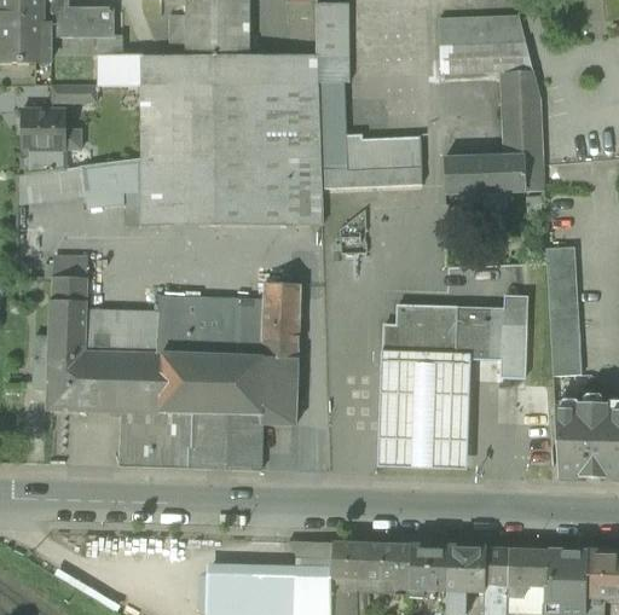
[(0,0),(0,62),(51,62),(51,36),(51,23),(45,23),(44,0),(0,0)]
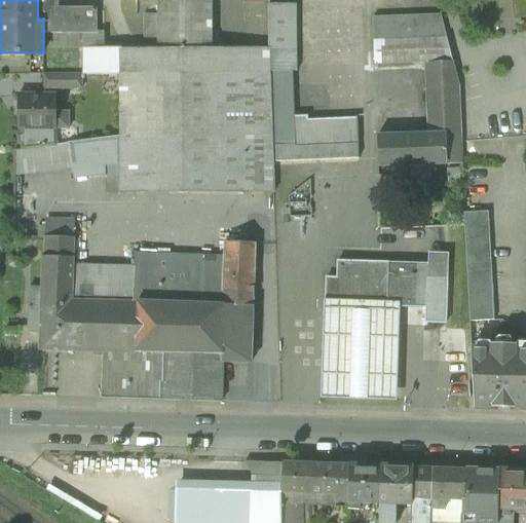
[(84,31),(84,46),(106,46),(106,30),(102,30),(102,6),(64,6),(52,6),(52,0),(37,0),(38,20),(43,20),(43,31),(84,31)]
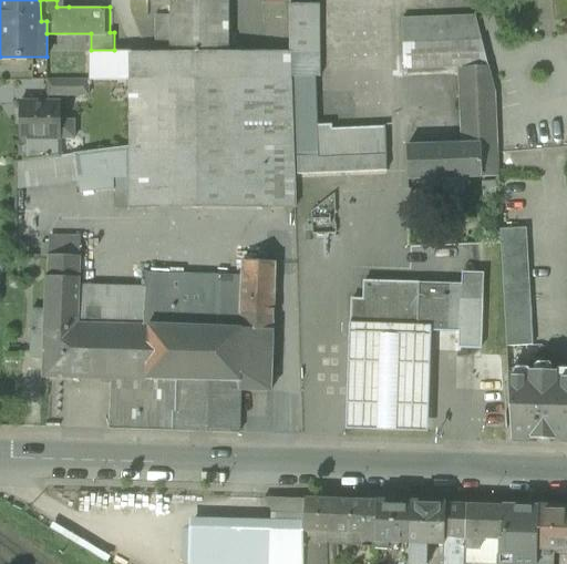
[(173,0),(173,13),(173,50),(173,51),(227,51),(227,50),(226,0),(173,0)]
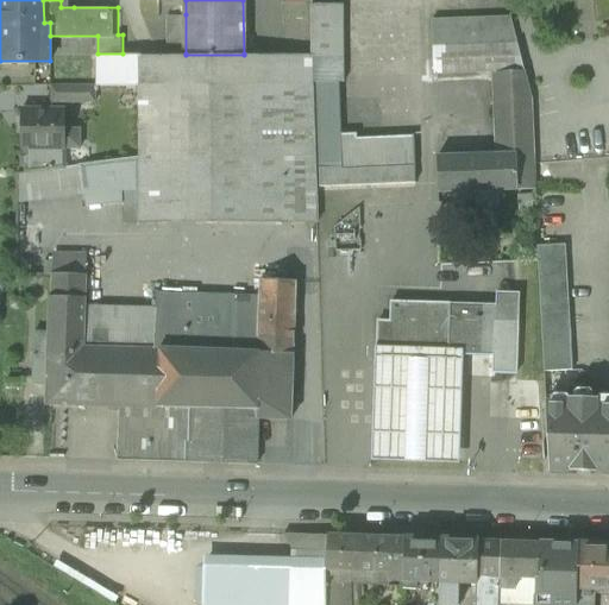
[(312,54),(312,60),(344,58),(343,2),(312,2),(312,4),(312,54)]
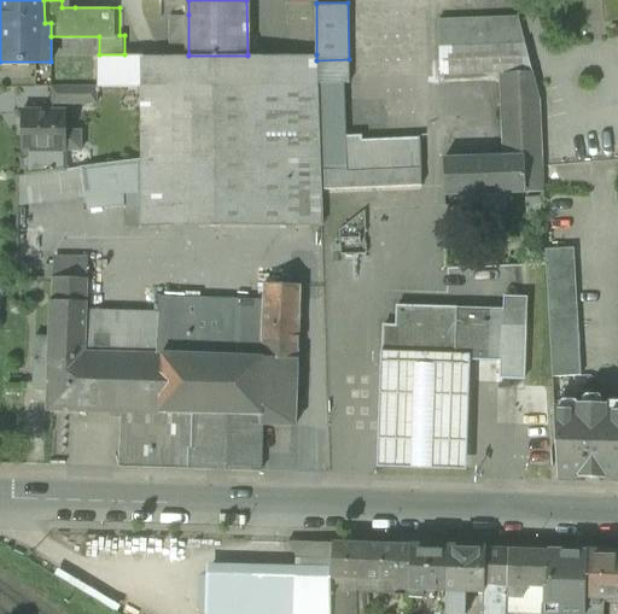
[(290,54),(316,54),(316,4),(290,4),(290,54)]
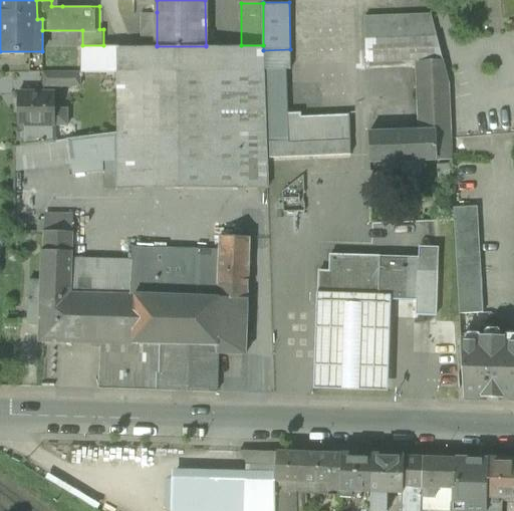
[(146,45),(157,45),(157,12),(143,12),(143,42),(146,45)]
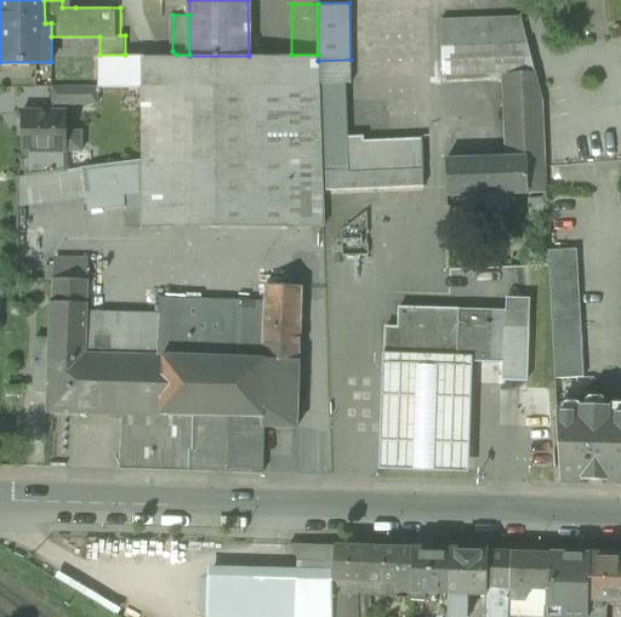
[(439,20),(442,74),(488,73),(488,72),(502,70),(502,72),(534,70),(522,16),(439,20)]
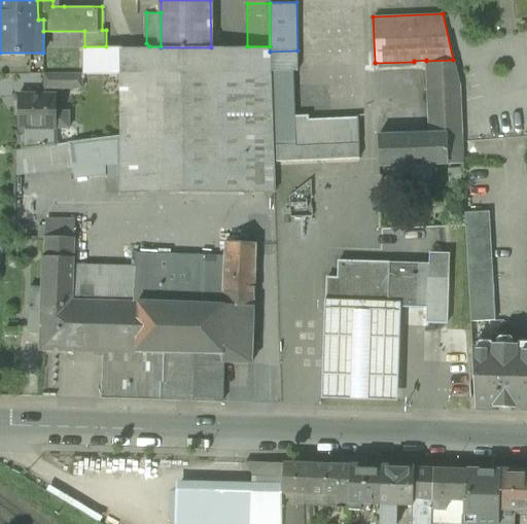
[(120,71),(120,46),(106,46),(84,46),(84,72),(120,71)]
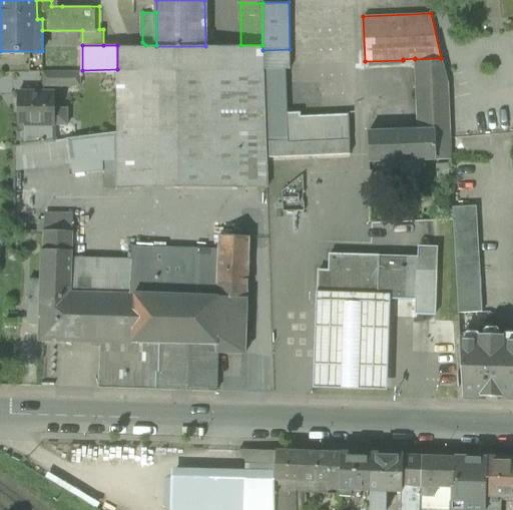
[(240,45),(205,45),(205,46),(156,46),(156,45),(145,45),(117,45),(117,69),(179,69),(263,69),(263,68),(263,50),(263,45),(240,45)]
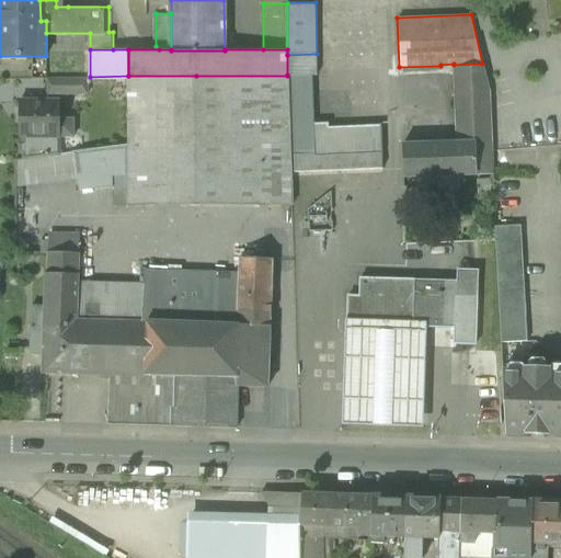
[(317,73),(317,54),(287,55),(287,75),(290,75),(312,73),(317,73)]
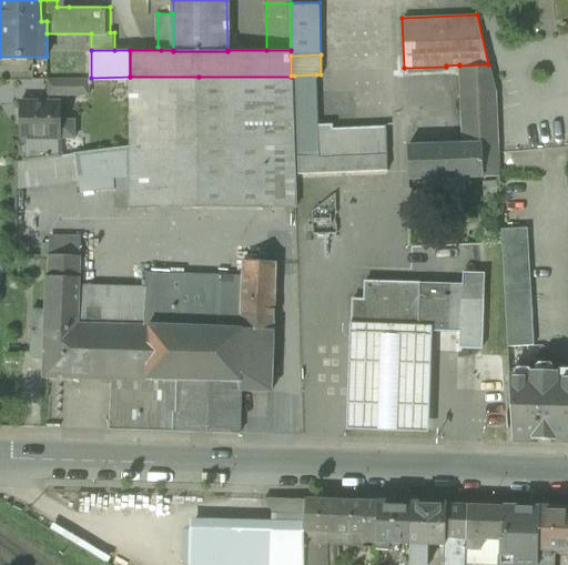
[(460,101),(463,143),(498,142),(496,97),(488,64),(459,66),(460,101)]
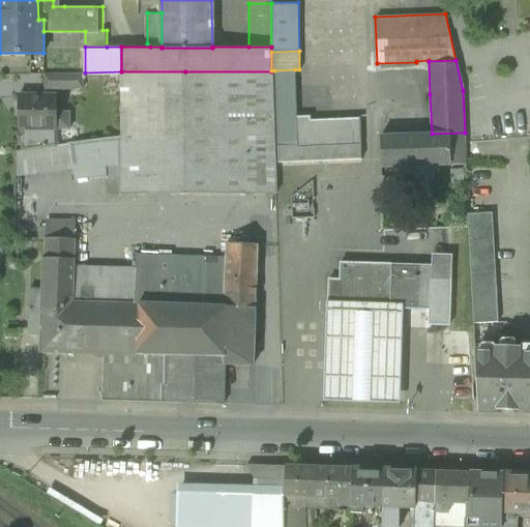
[(274,70),(277,147),(361,143),(360,116),(311,119),(310,115),(297,115),(295,69),(274,70)]
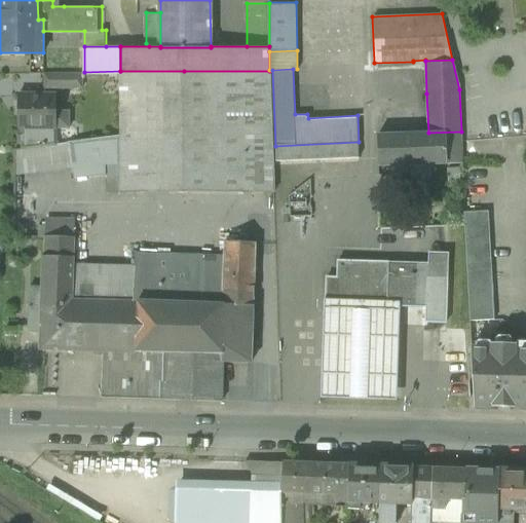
[(271,124),(271,118),(269,71),(184,71),(120,71),(119,135),(102,137),(58,143),(22,148),(14,149),(14,174),(73,165),(75,181),(106,177),(106,164),(121,164),(120,191),(243,190),(243,126),(271,124)]
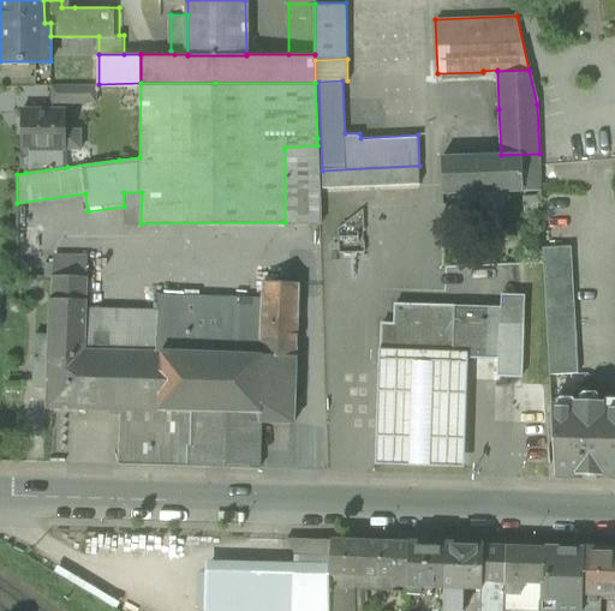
[(53,101),(96,101),(96,85),(53,85),(53,101)]
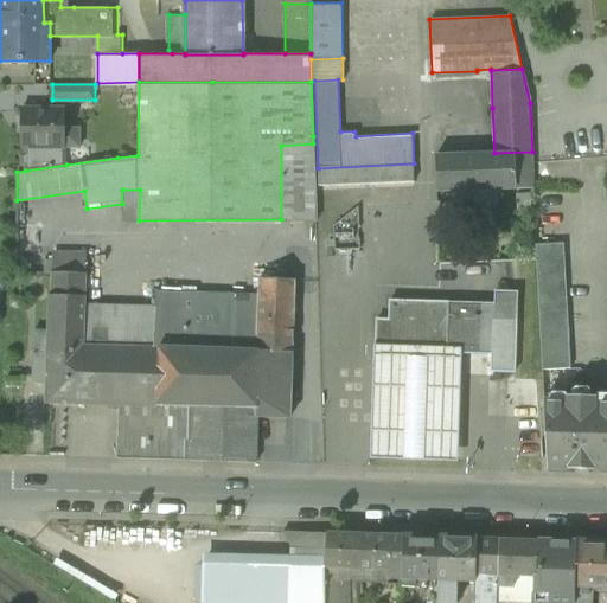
[(25,145),(66,146),(66,126),(66,107),(21,107),(21,145),(25,145)]
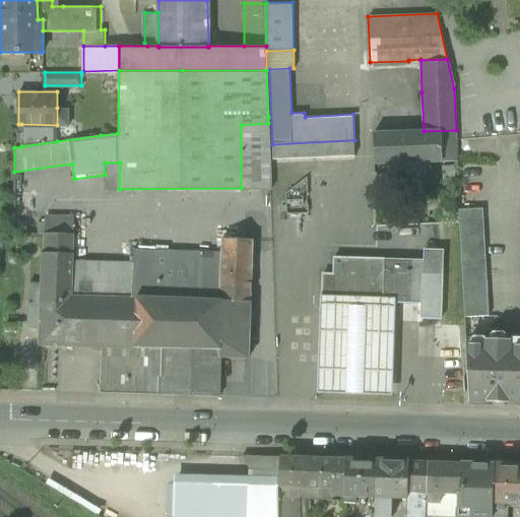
[(69,108),(62,108),(57,108),(57,125),(69,125),(69,108)]
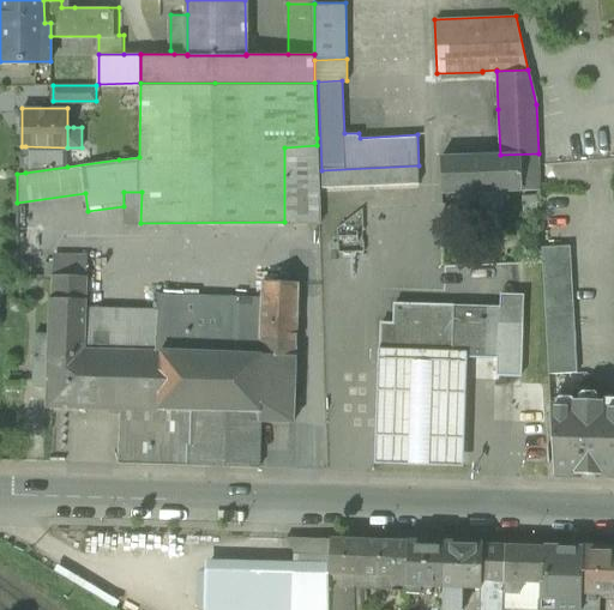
[(318,222),(317,145),(284,148),(284,222),(318,222)]
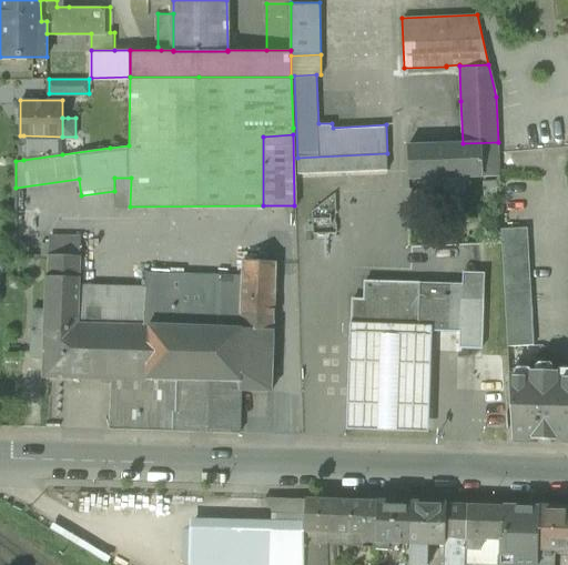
[(62,154),(62,137),(23,135),(23,141),(20,143),(20,152),(23,154),(23,160),(62,154)]
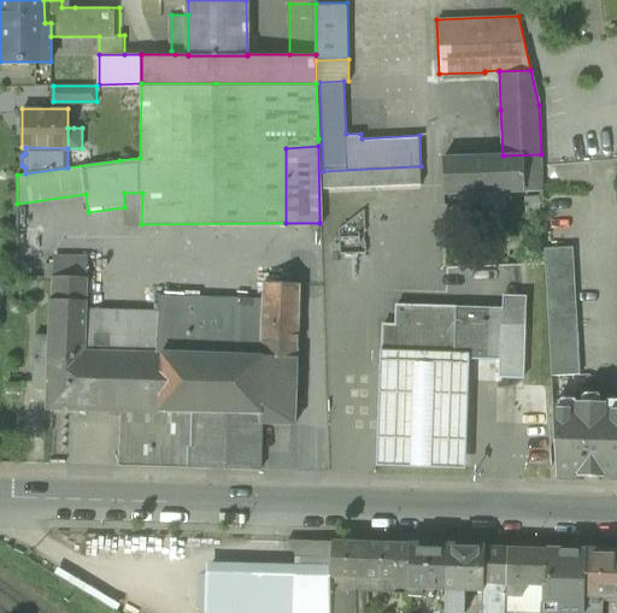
[(462,193),(474,193),(503,192),(542,189),(541,154),(503,155),(442,158),(445,193),(462,193)]
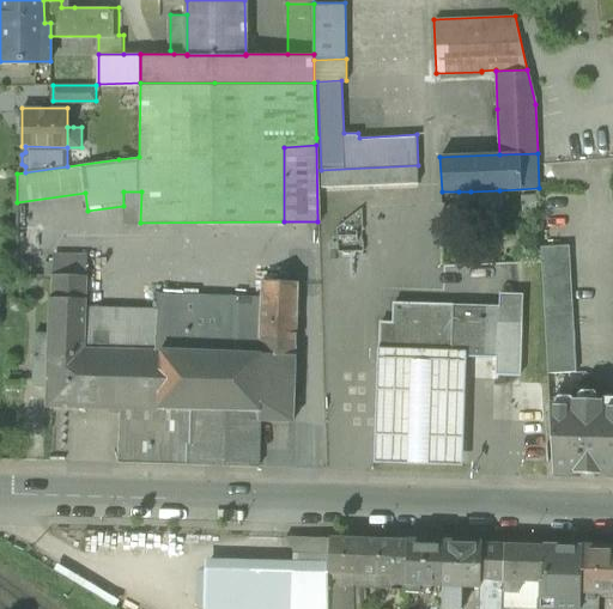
[(419,182),(418,165),(321,170),(321,187),(419,182)]
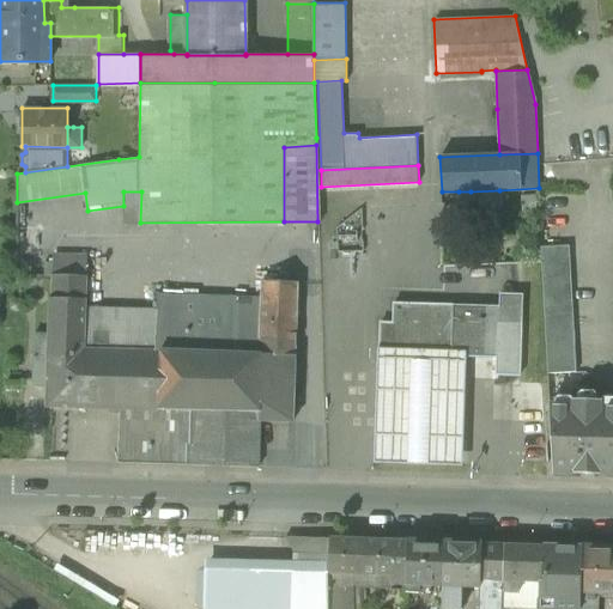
[(501,205),(499,190),(471,192),(472,206),(501,205)]
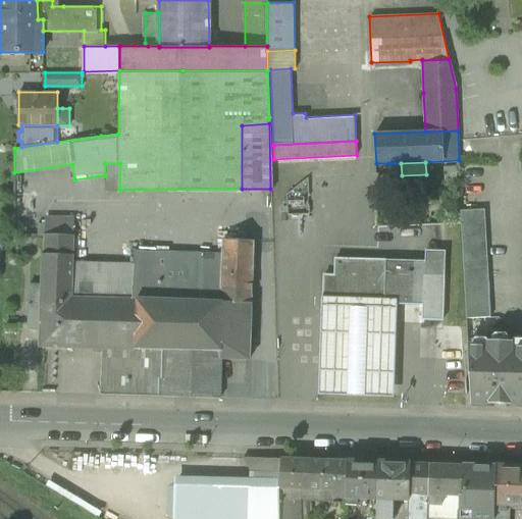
[(105,190),(119,190),(120,163),(105,163),(105,175),(105,190)]
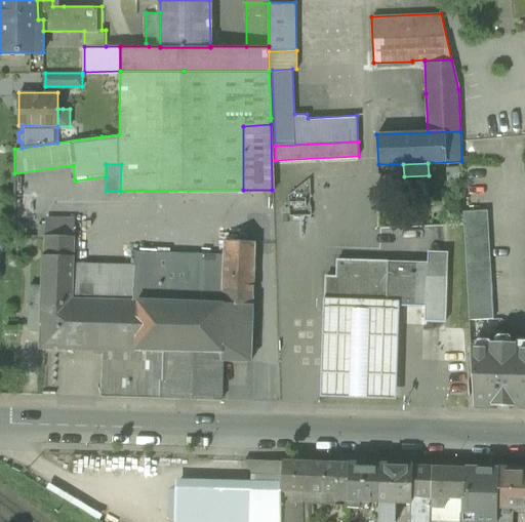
[(393,176),(404,176),(403,164),(393,164),(393,176)]
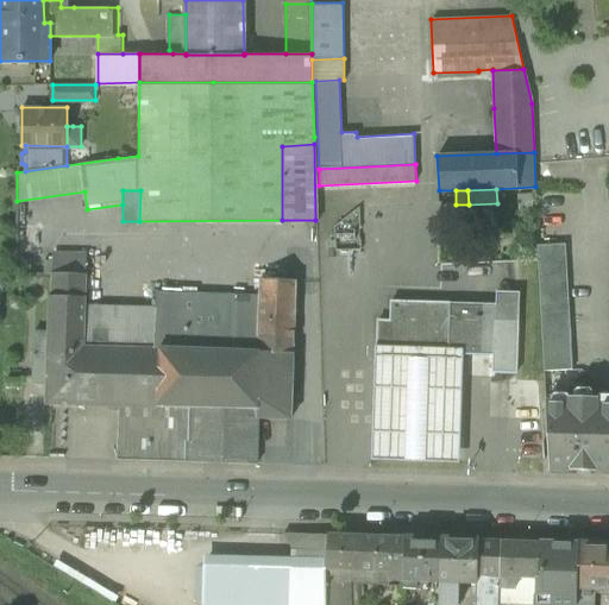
[(359,246),(358,222),(336,224),(337,247),(359,246)]
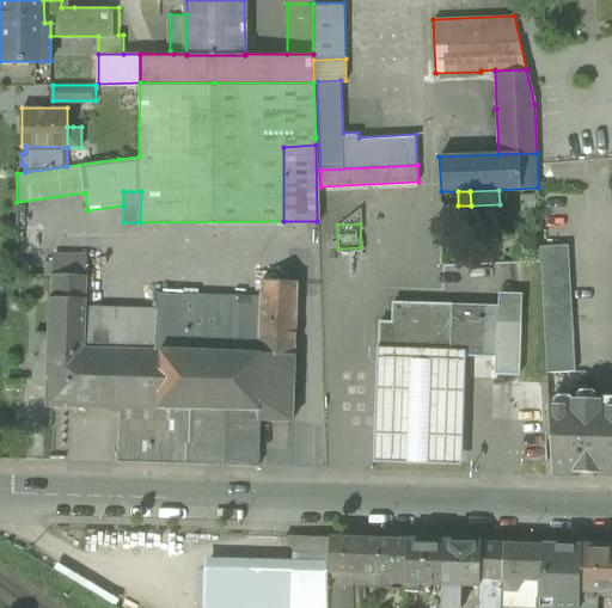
[(540,245),(546,372),(575,370),(568,244),(540,245)]
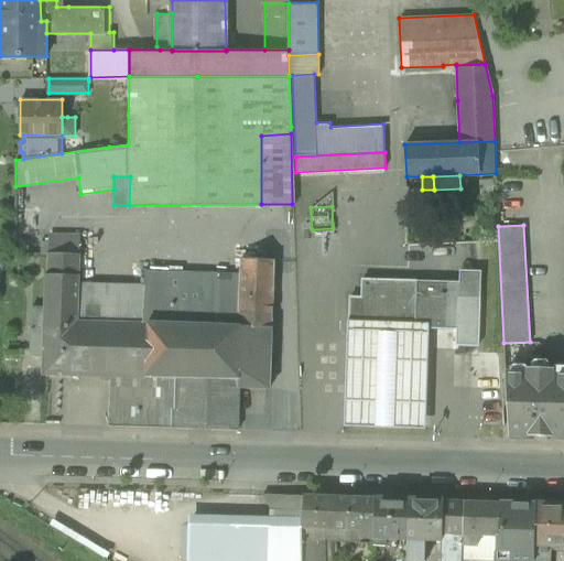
[(49,252),(79,254),(80,240),(49,239),(49,252)]
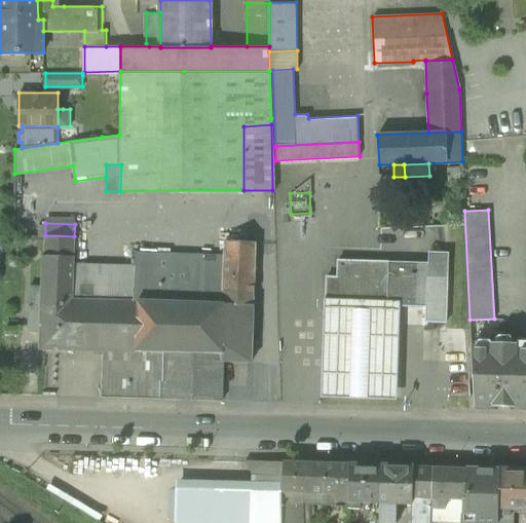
[(44,235),(43,286),(42,321),(41,329),(41,347),(42,347),(71,348),(73,298),(74,262),(74,256),(74,236),(45,235),(44,235)]
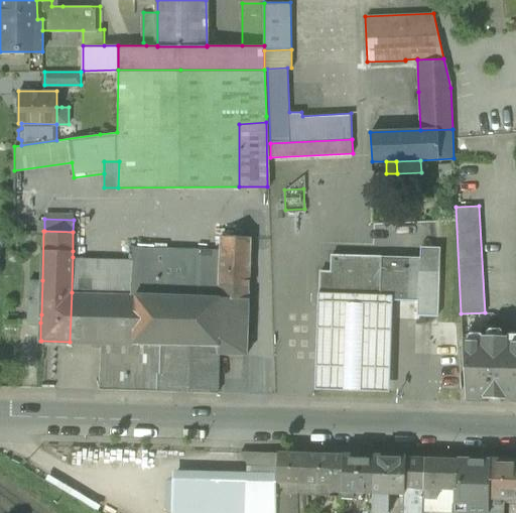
[(70,342),(102,343),(102,342),(162,344),(219,345),(247,346),(250,237),(221,235),(221,251),(200,250),(200,251),(168,250),(168,249),(134,248),(134,259),(133,276),(119,276),(119,294),(72,292),(70,342)]
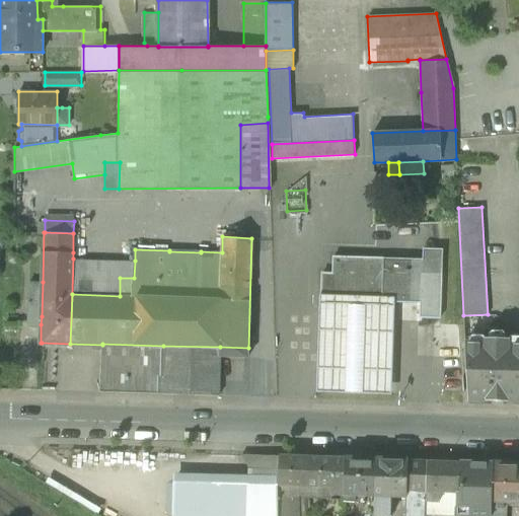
[(424,247),(424,259),(423,274),(442,274),(443,247),(424,247)]
